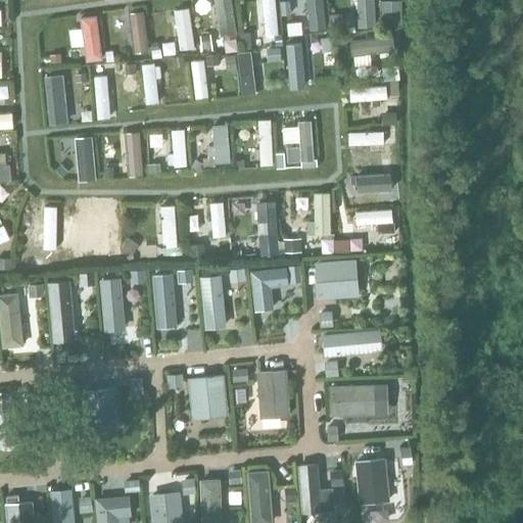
[(275,0),(263,0),(266,35),(278,34),(275,0)]
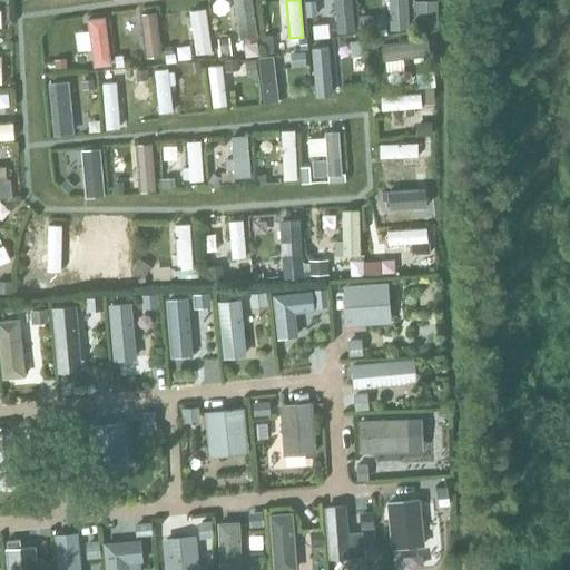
[(336,26),(355,23),(352,0),(340,0),(341,5),(334,5),(336,26)]
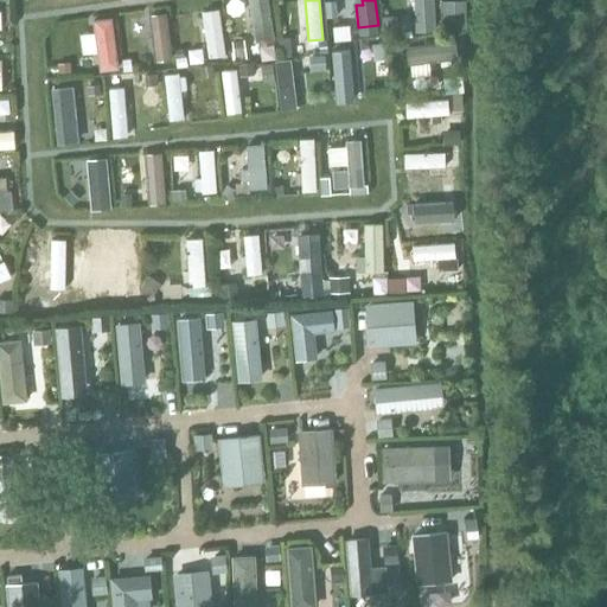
[(430,0),(417,0),(419,29),(433,29),(430,0)]
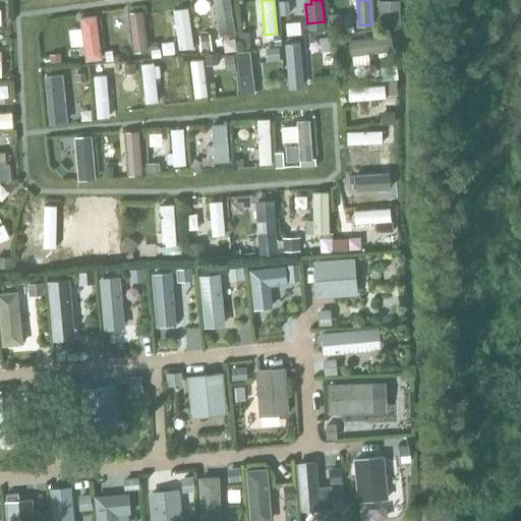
[(382,25),(401,25),(400,1),(381,1),(382,25)]
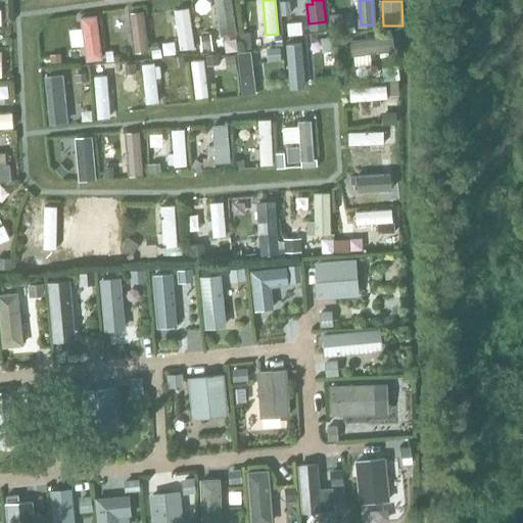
[(233,6),(221,8),(227,45),(239,44),(233,6)]
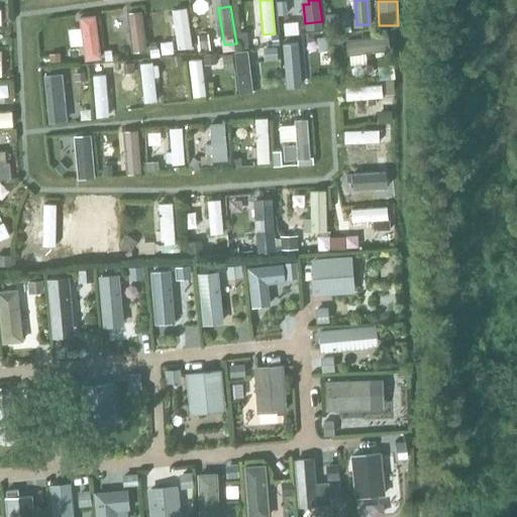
[(176,24),(168,25),(170,41),(179,40),(180,47),(191,45),(186,15),(175,16),(176,24)]
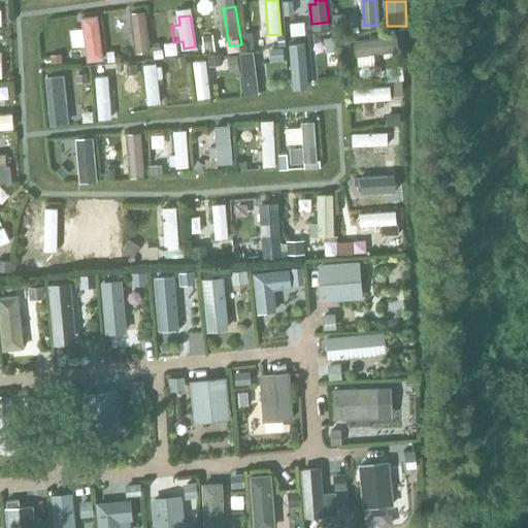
[(97,21),(83,23),(89,64),(102,62),(97,21)]
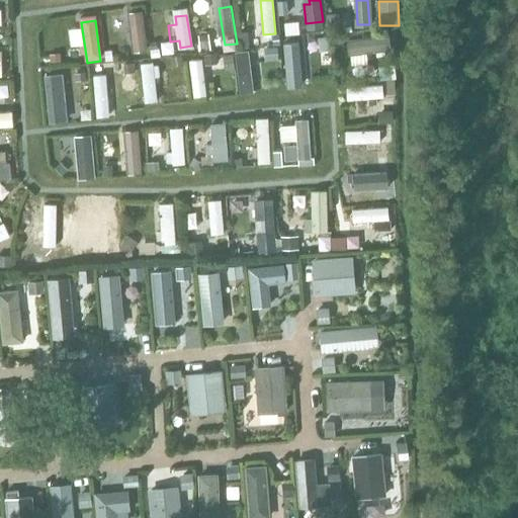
[(146,20),(134,21),(138,56),(150,54),(146,20)]
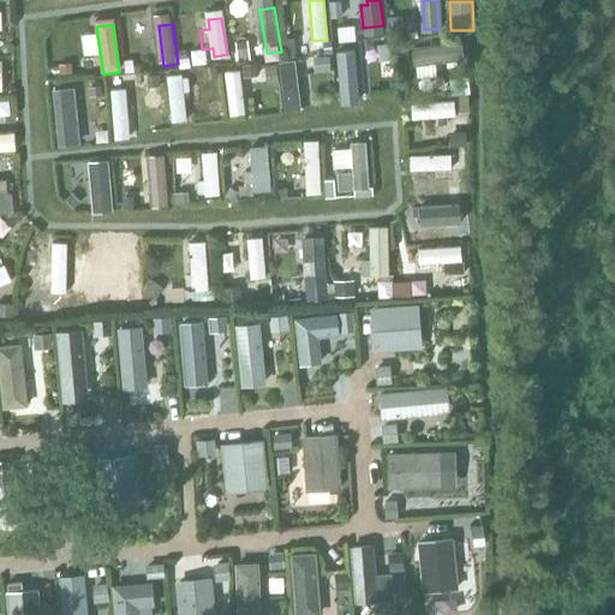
[(463,42),(412,48),(415,66),(417,66),(418,79),(436,77),(435,64),(464,60),(463,42)]
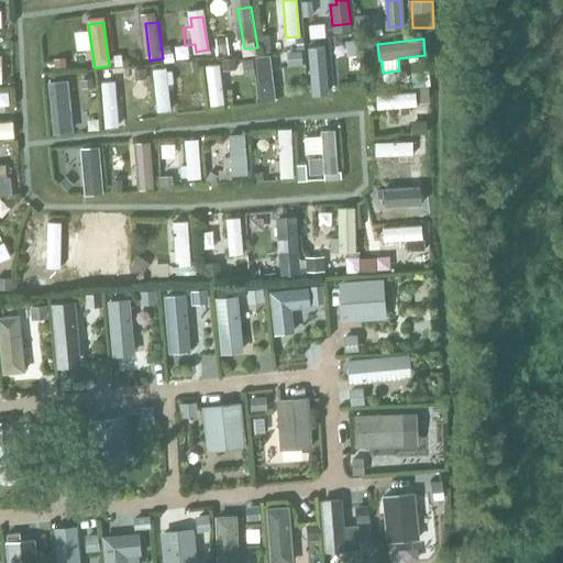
[(320,51),(307,52),(311,87),(324,85),(320,51)]
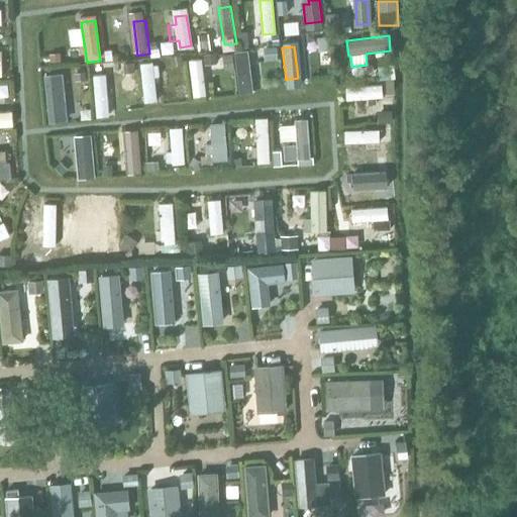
[(248,50),(234,53),(239,94),(253,93),(248,50)]
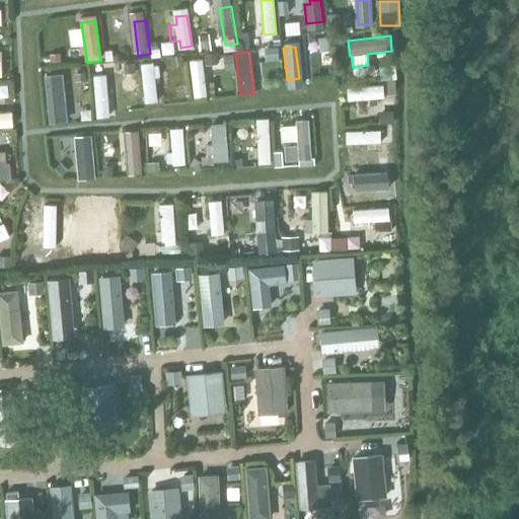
[(202,60),(191,61),(195,97),(197,97),(207,95),(202,60)]
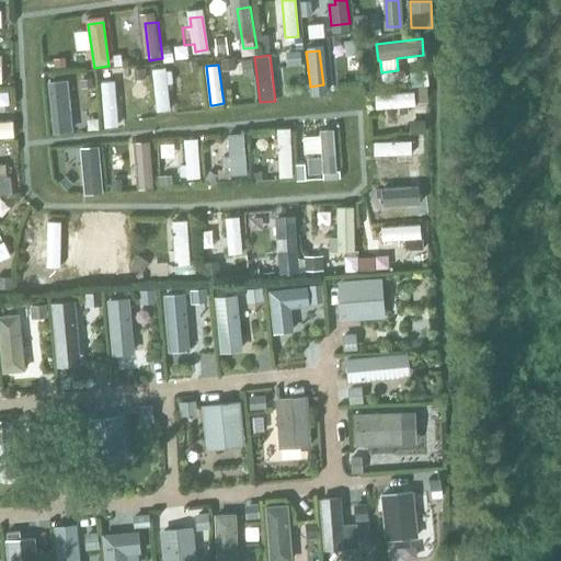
[(422,65),(405,67),(408,83),(424,81),(422,65)]
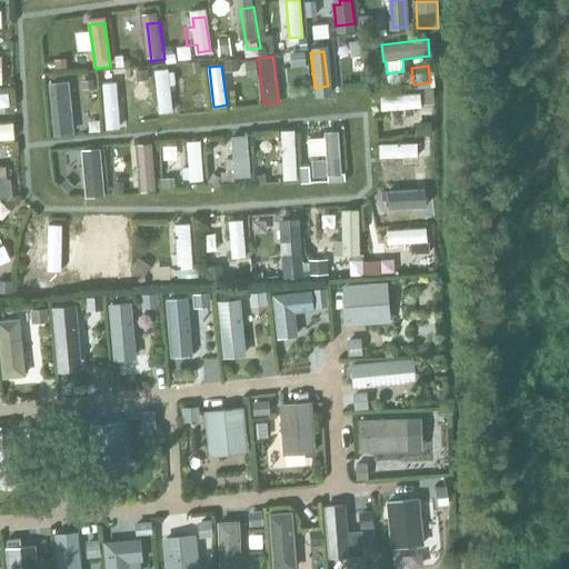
[(168,69),(155,71),(160,113),(172,111),(168,69)]
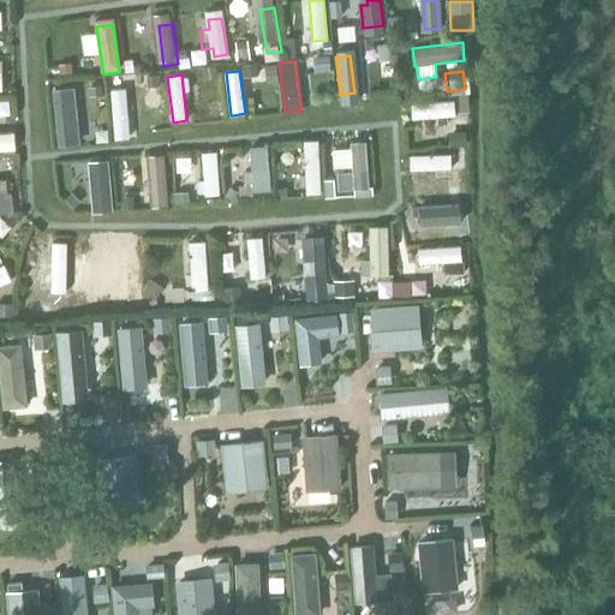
[(88,83),(73,84),(76,131),(90,130),(88,83)]
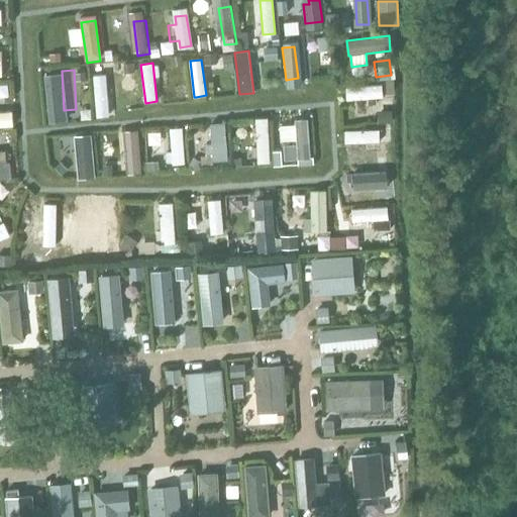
[(115,71),(104,72),(107,104),(118,103),(115,71)]
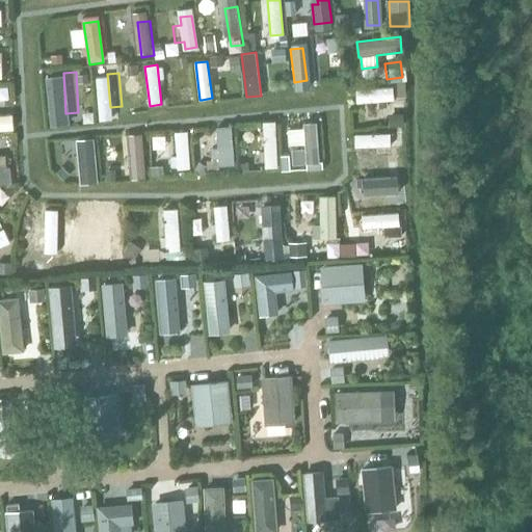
[(393,87),(356,90),(357,103),(394,100),(393,87)]
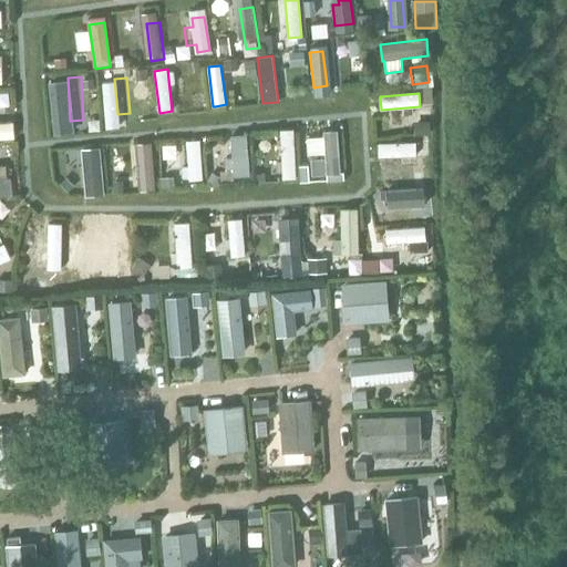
[(294,131),(280,131),(282,179),(296,178),(294,131)]
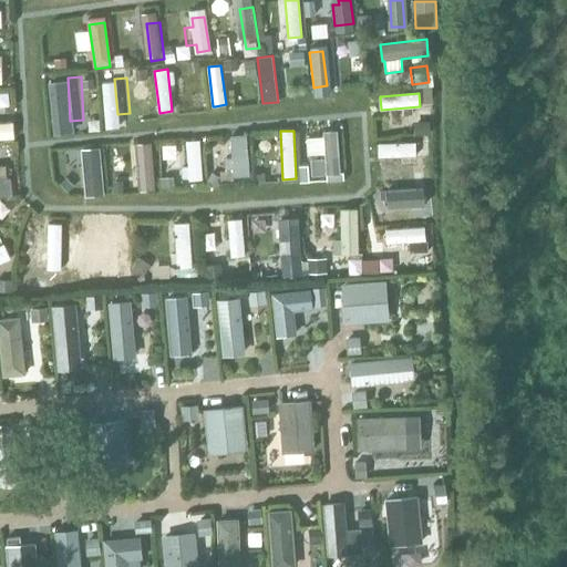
[(337,132),(323,132),(327,179),(340,178),(337,132)]
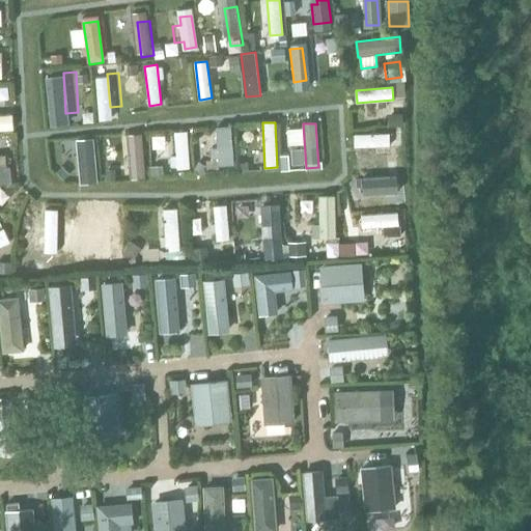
[(230,128),(216,129),(219,166),(233,165),(230,128)]
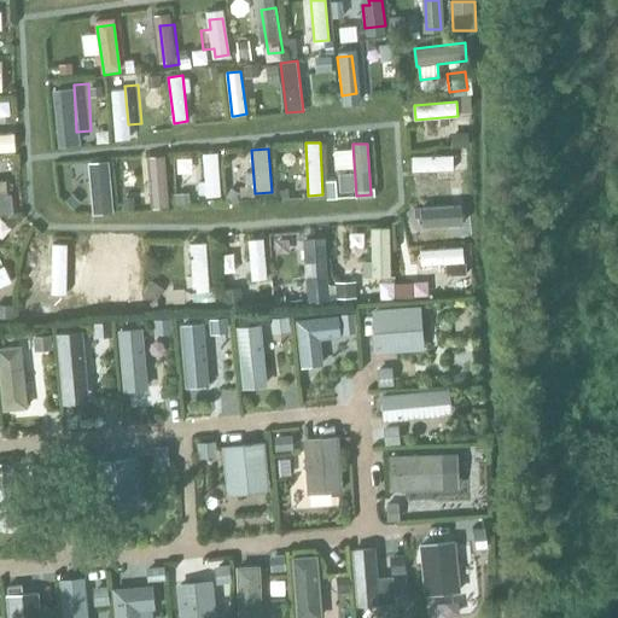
[(217,153),(204,155),(207,197),(220,196),(217,153)]
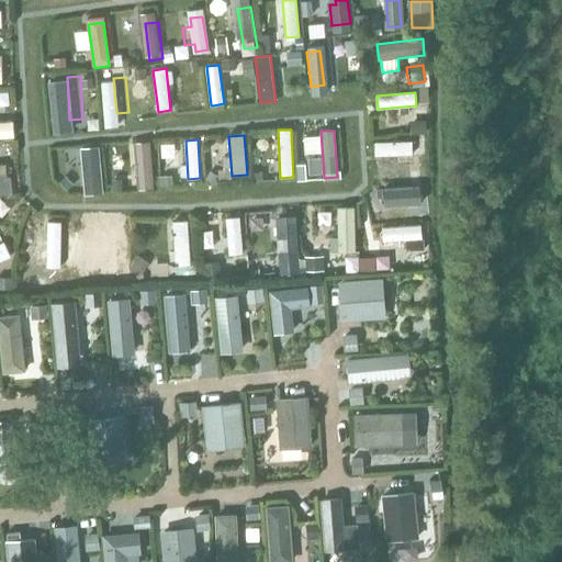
[(397,165),(412,164),(412,142),(374,143),(375,156),(397,155),(397,165)]
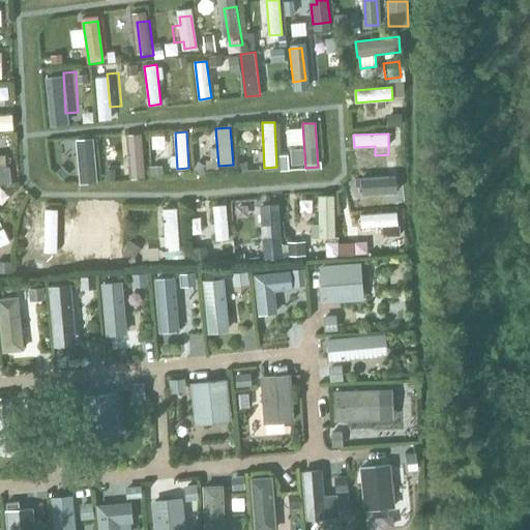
[(141,135),(126,137),(129,180),(144,179),(141,135)]
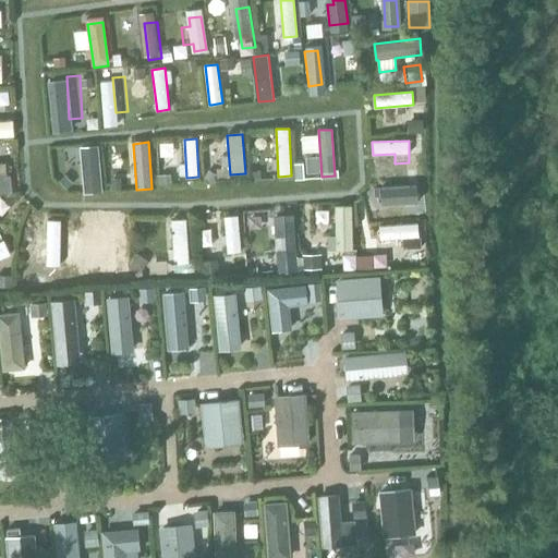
[(107,144),(94,144),(95,185),(97,184),(109,184),(107,144)]
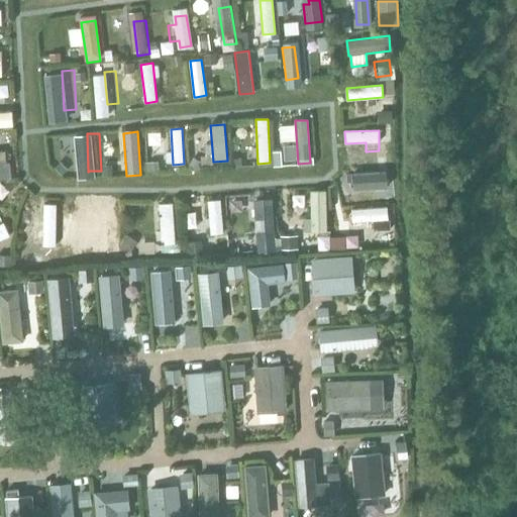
[(9,164),(0,164),(0,178),(10,177),(9,164)]
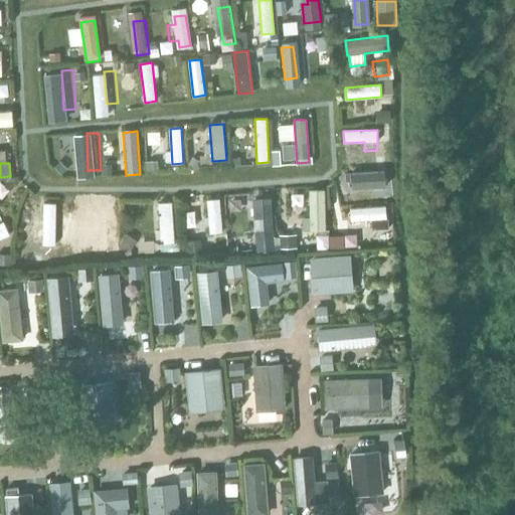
[(385,173),(352,175),(352,191),(385,189),(385,173)]
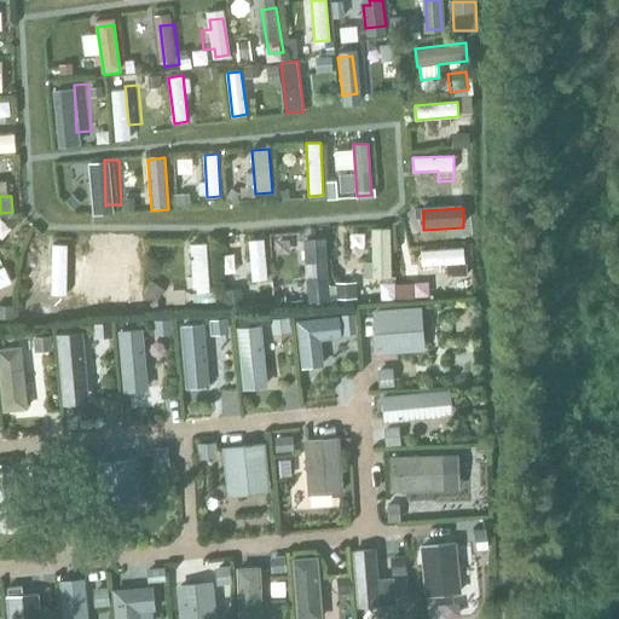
[(345,224),(343,261),(356,261),(357,238),(363,238),(363,225),(345,224)]
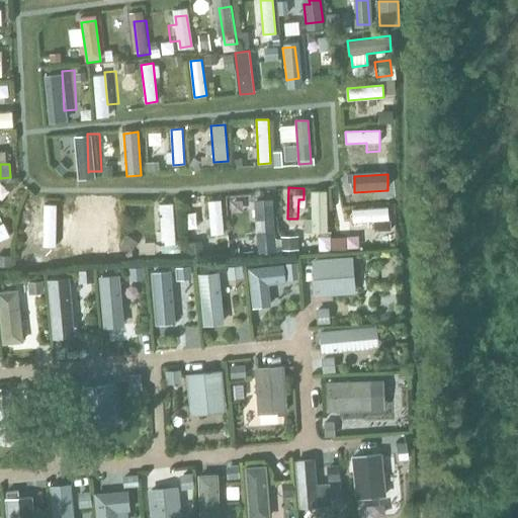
[(305,233),(328,232),(327,191),(312,191),(312,219),(305,220),(305,233)]
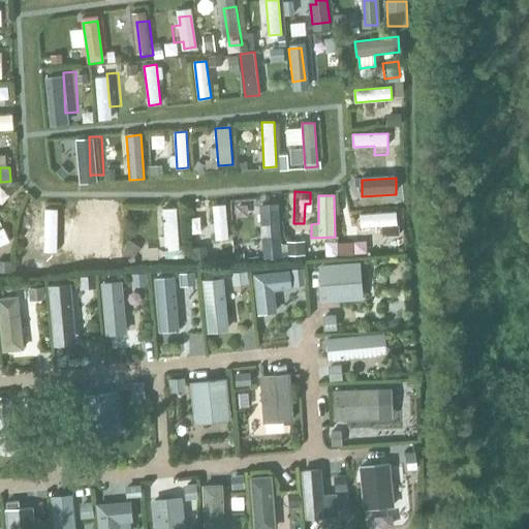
[(225,205),(213,206),(216,240),(228,239),(225,205)]
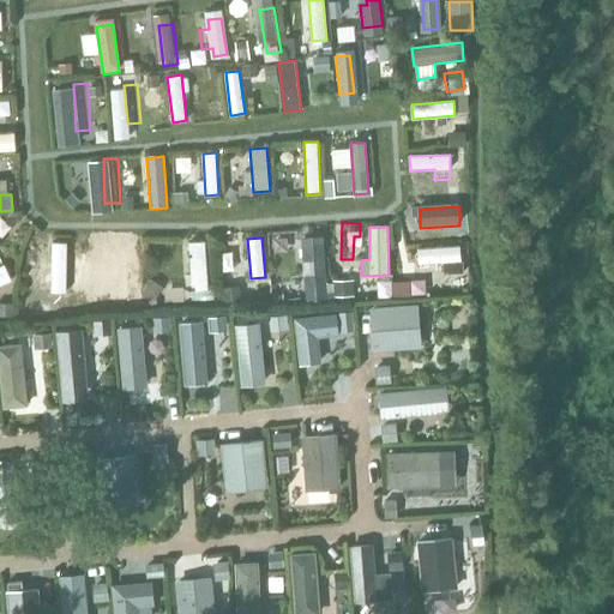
[(321,238),(308,238),(313,294),(326,293),(321,238)]
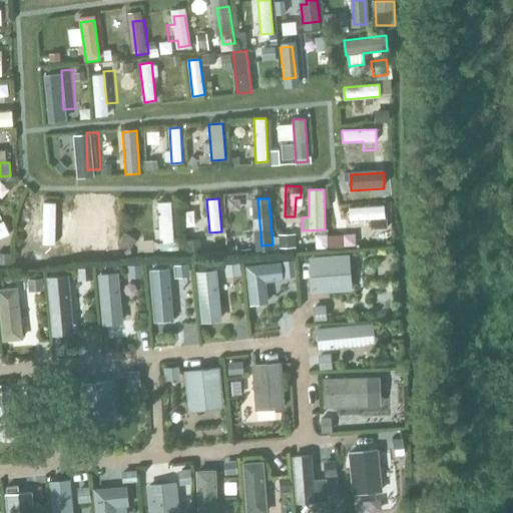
[(178,241),(173,242),(170,202),(158,202),(161,243),(159,243),(159,251),(179,250),(178,241)]
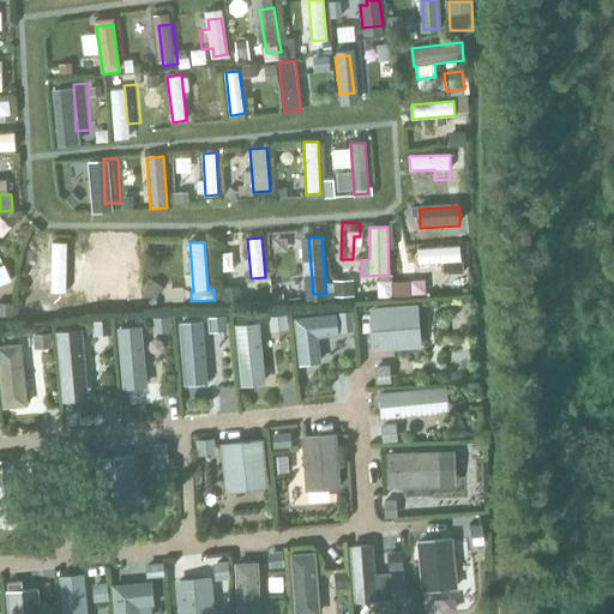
[(53,244),(52,292),(66,293),(66,244),(53,244)]
